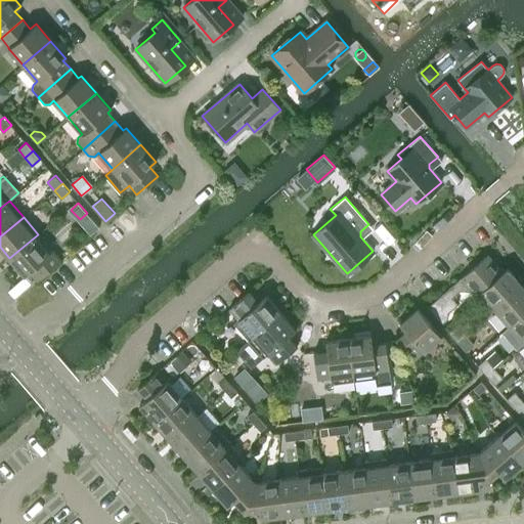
[(39,278),(60,260),(38,234),(9,258),(25,275),(31,269),(39,278)]
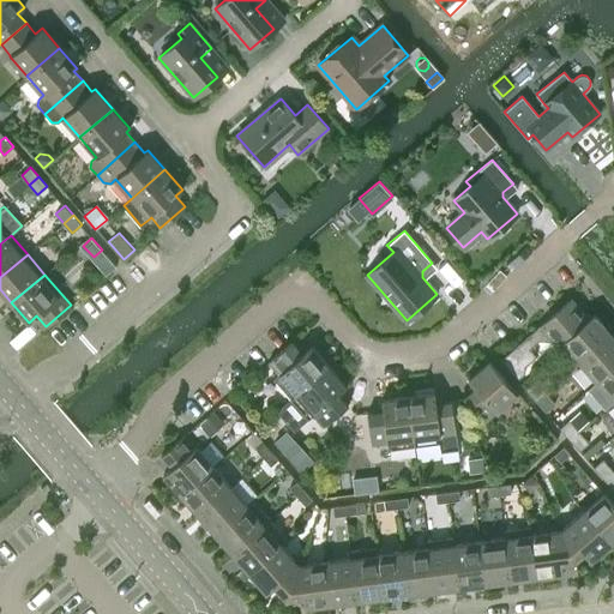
[(589,319),(588,319),(571,298),(500,360),(517,379),(524,373),(525,366),(536,356),(529,349),(539,341),(552,341),(558,348),(564,343),(563,342),(589,319)]
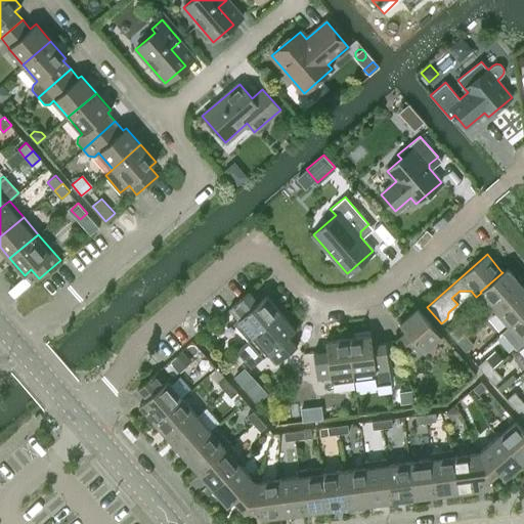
[(519,277),(517,279),(507,268),(501,272),(503,272),(480,292),(481,293),(494,309),(523,282),(523,277),(519,277)]
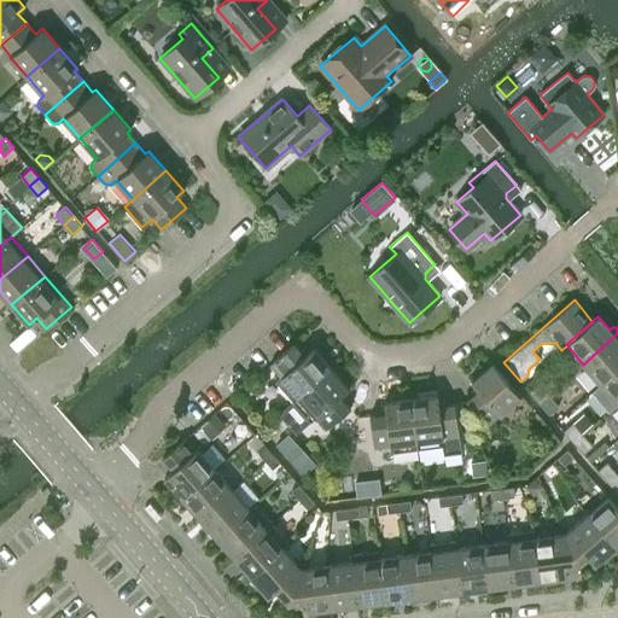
[(617,333),(583,365),(600,384),(617,368),(617,333)]
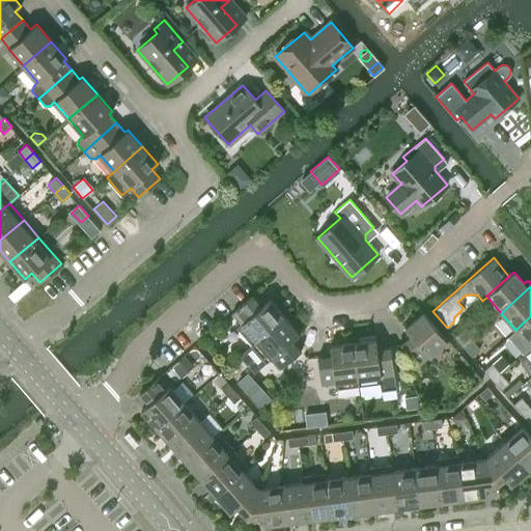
[(269,299),(261,305),(252,295),(231,313),(241,324),(236,327),(251,344),(284,316),(269,299)]
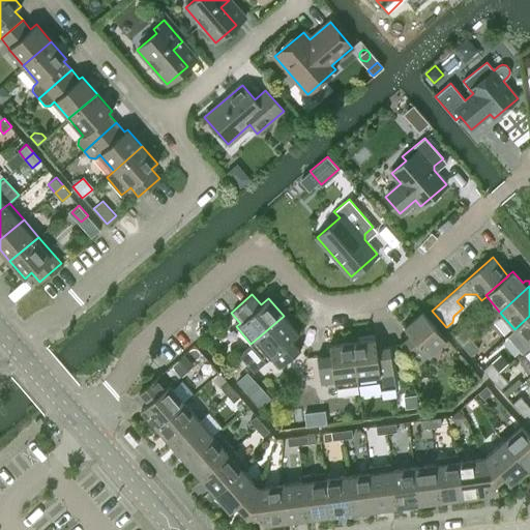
[(418,363),(446,340),(421,312),(404,327),(410,334),(400,344),(418,363)]
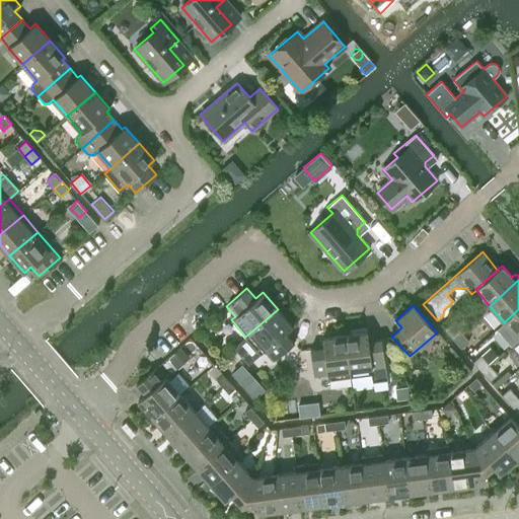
[(278,309),(245,337),(233,348),(248,365),(261,354),(265,350),(274,360),(294,343),(285,332),(292,325),(278,309)]
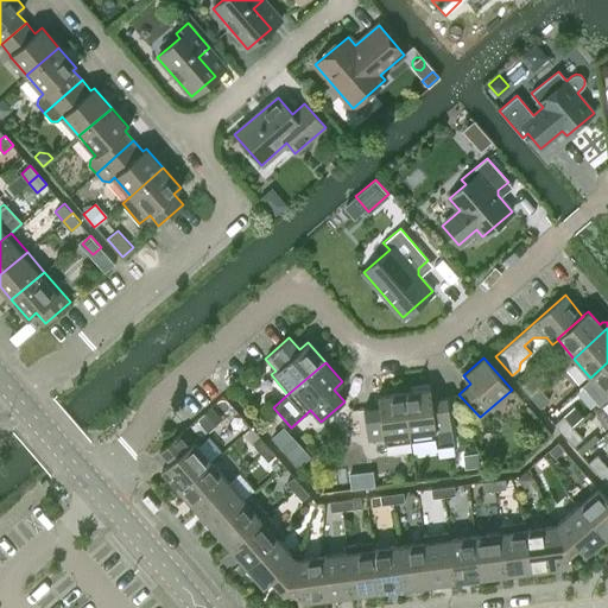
[(607,362),(590,378),(599,387),(590,394),(599,404),(607,397),(607,396),(607,362)]
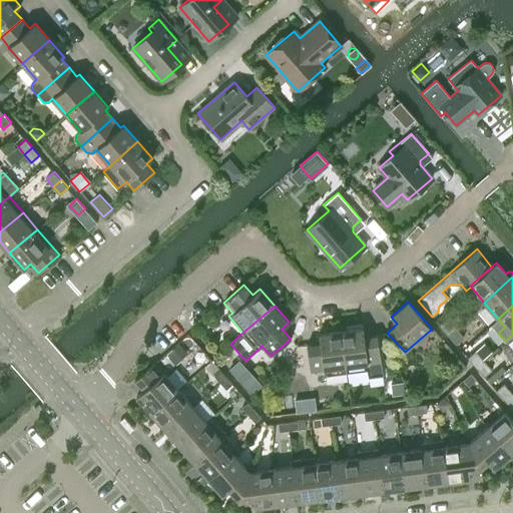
[(447,334),(455,328),(447,318),(439,325),(447,334)]
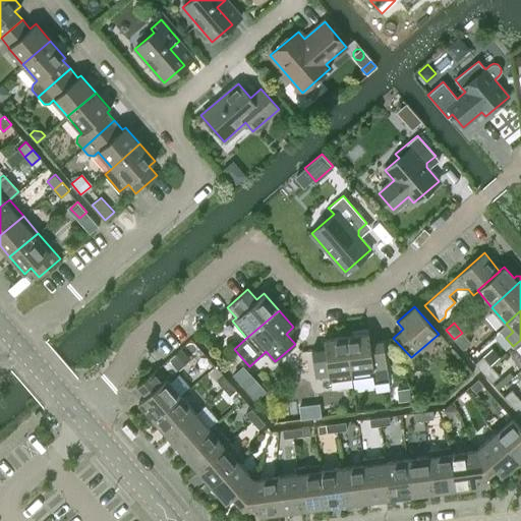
[(383,341),(369,342),(368,333),(346,336),(352,378),(372,375),(373,383),(389,381),(383,341)]
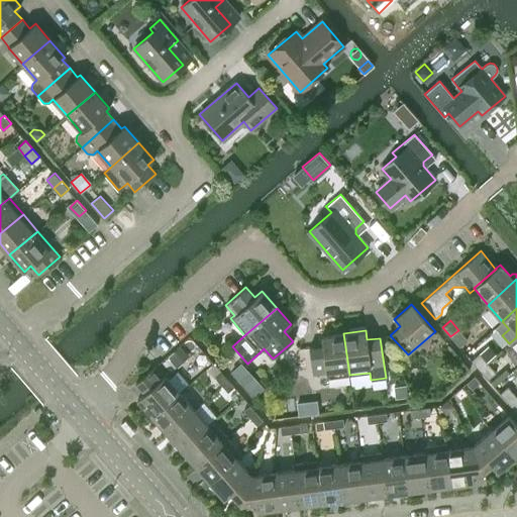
[(458,346),(467,339),(458,330),(450,336),(458,346)]
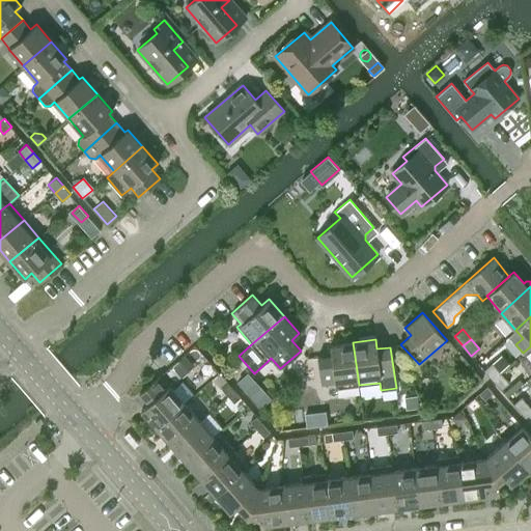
[(335,388),(359,385),(353,342),(330,345),(331,355),(317,357),(320,384),(335,382),(335,388)]
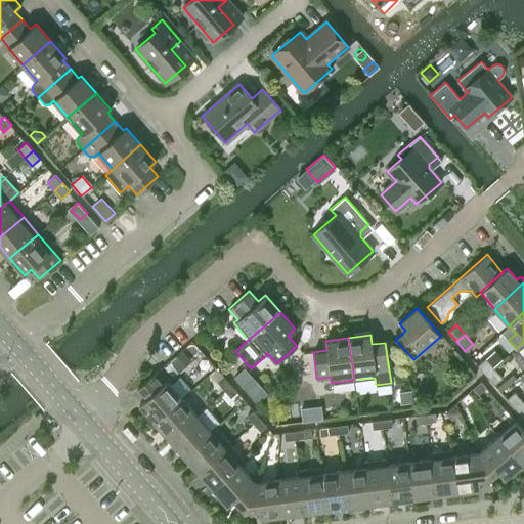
[(170,361),(179,370),(190,360),(182,351),(170,361)]
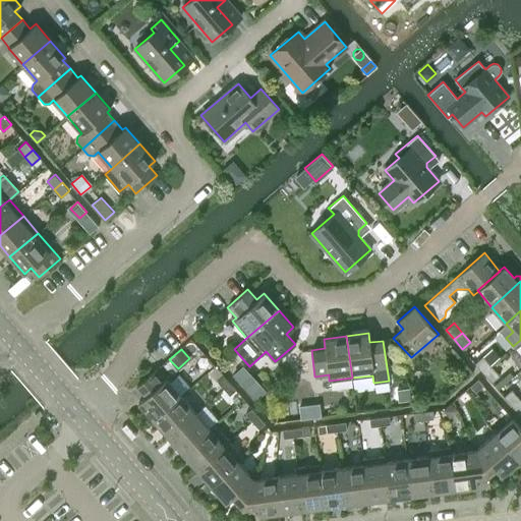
[(483,372),(490,365),(482,356),(474,363),(483,372)]
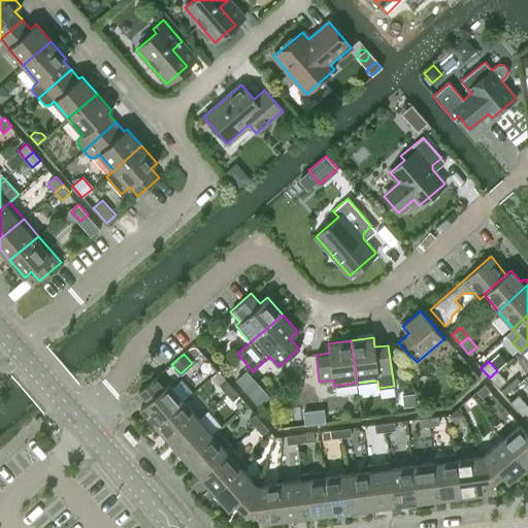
[(245,370),(235,380),(258,405),(268,397),(245,370)]
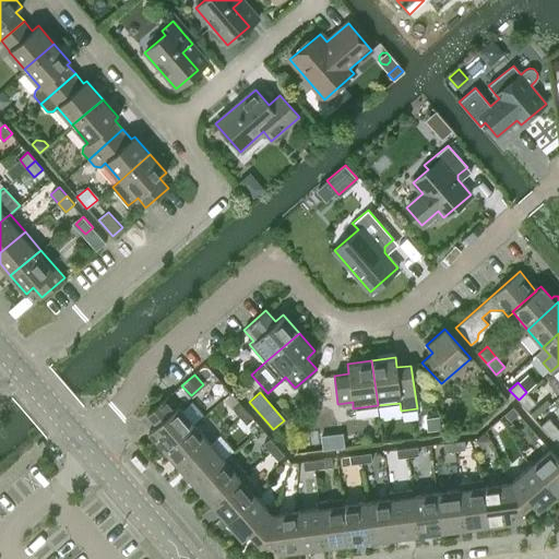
[(527,411),(535,403),(526,392),(519,400),(527,411)]
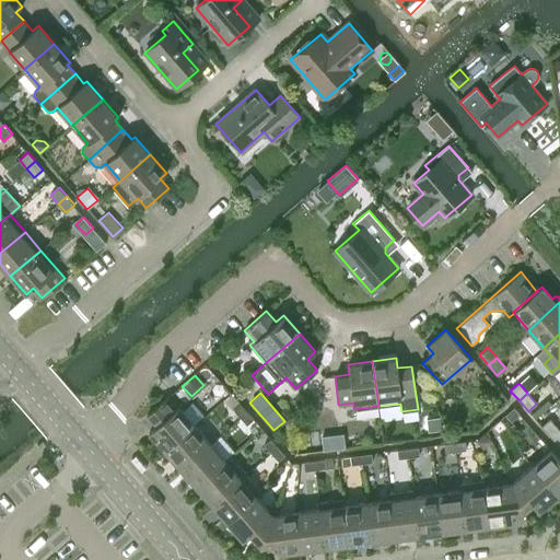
[(164,451),(195,424),(168,396),(147,415),(156,426),(149,432),(164,451)]
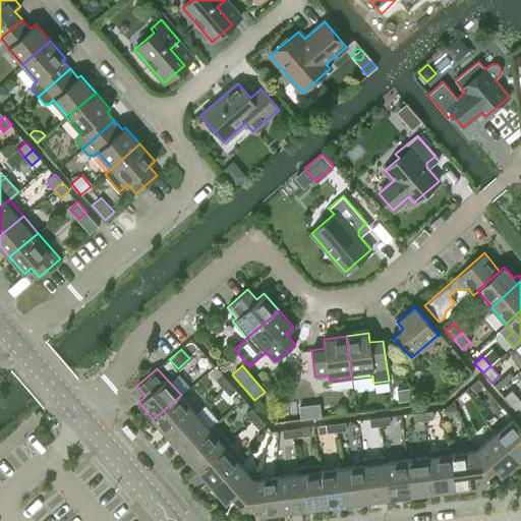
[(509,371),(494,385),(495,386),(498,390),(513,375),(509,371)]
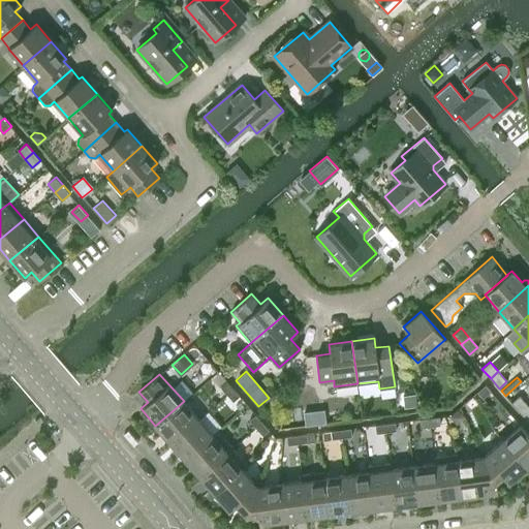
[(226,394),(232,389),(226,381),(219,386),(226,394)]
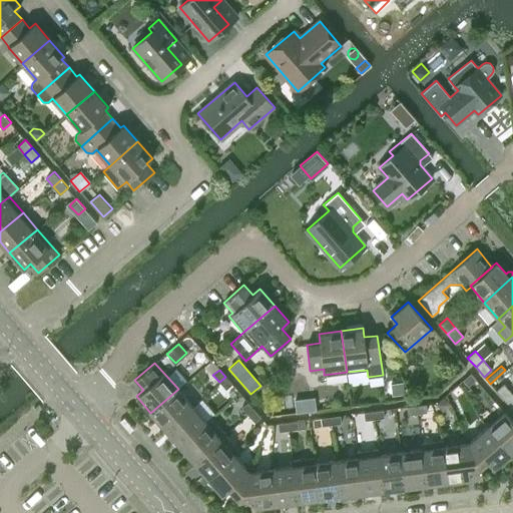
[(470,373),(463,379),(469,385),(476,379),(470,373)]
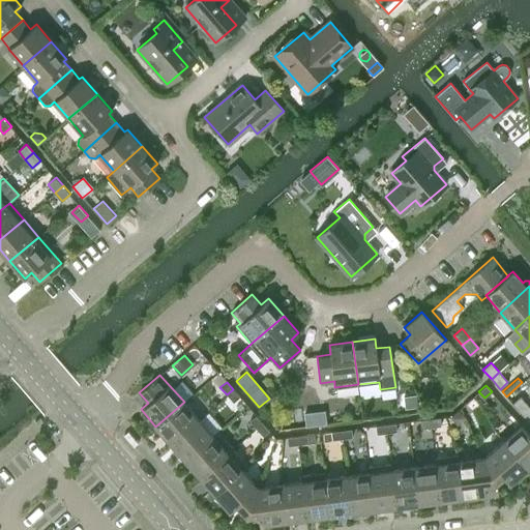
[(233,402),(239,396),(233,389),(227,394),(233,402)]
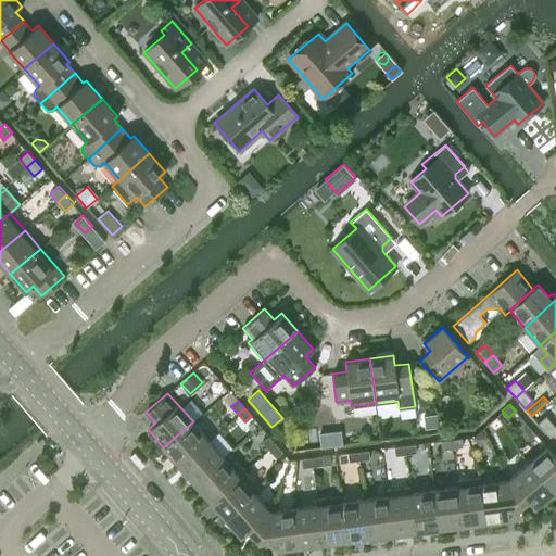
[(546,433),(555,426),(545,416),(538,422),(546,433)]
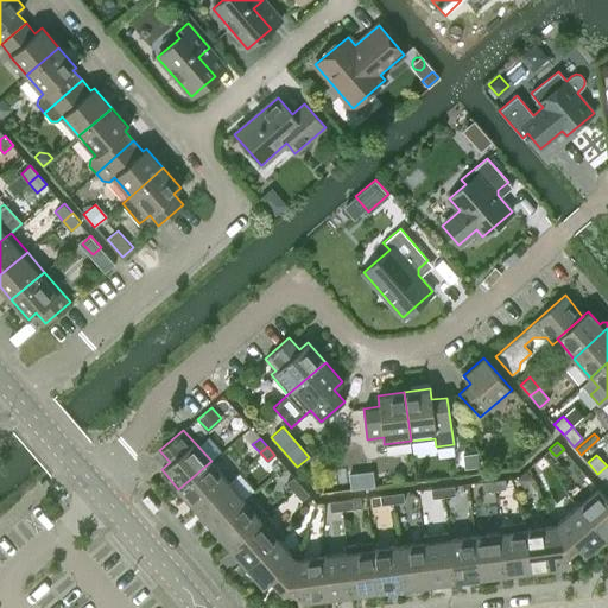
[(461,475),(479,473),(476,458),(458,461),(461,475)]
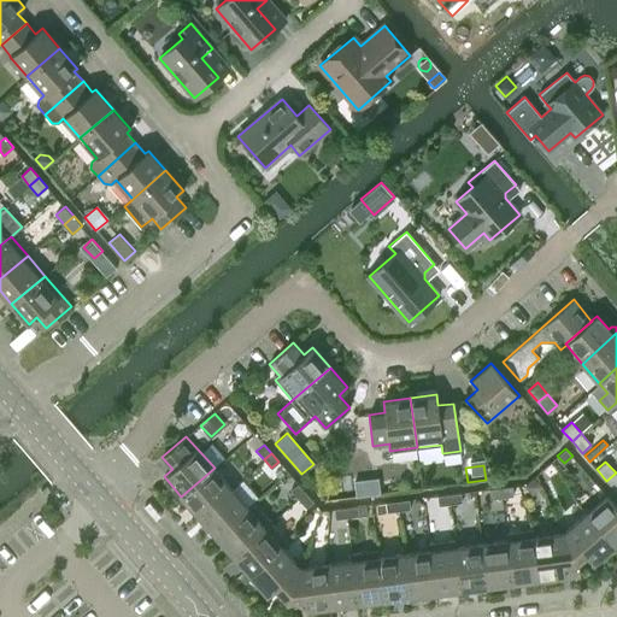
[(198,516),(231,488),(215,468),(181,497),(198,516)]
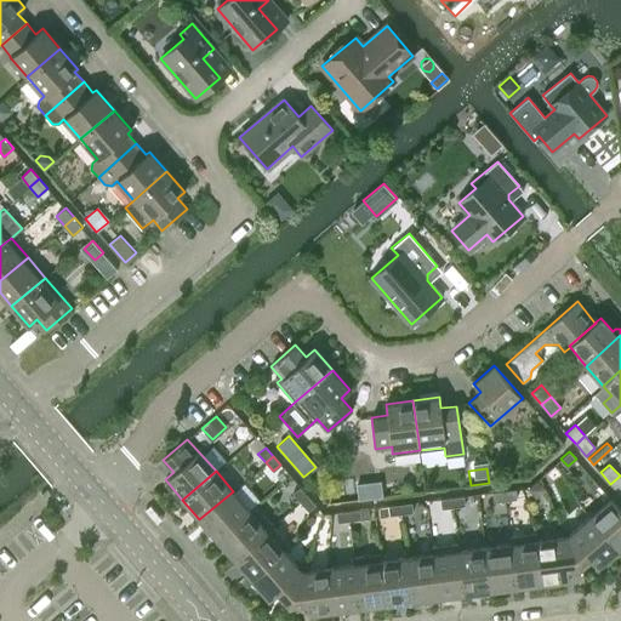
[(620,495),(620,494),(620,477),(620,476),(610,484),(620,495)]
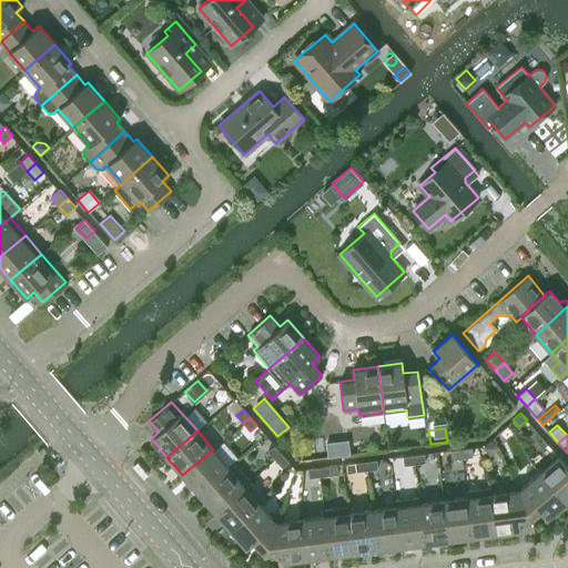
[(492,438),(484,446),(490,454),(499,446),(492,438)]
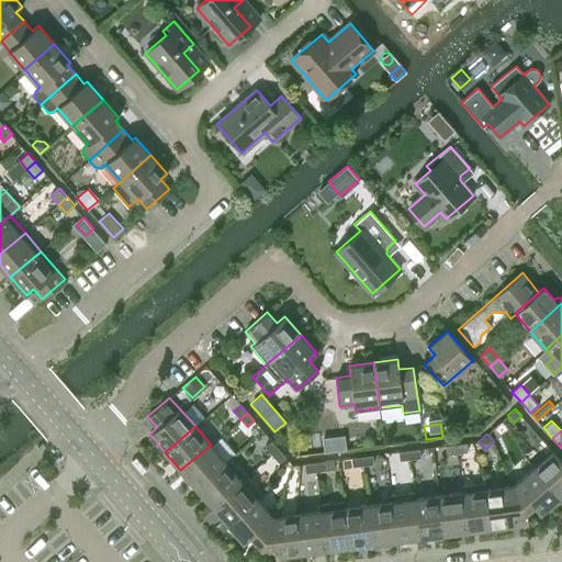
[(307,454),(324,452),(323,439),(305,441),(307,454)]
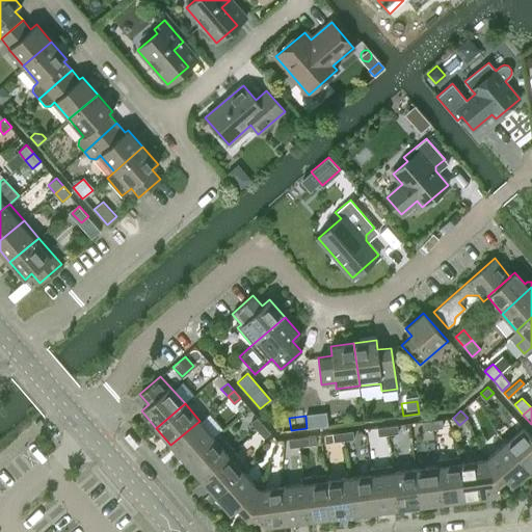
[(257,430),(263,424),(257,417),(250,423),(257,430)]
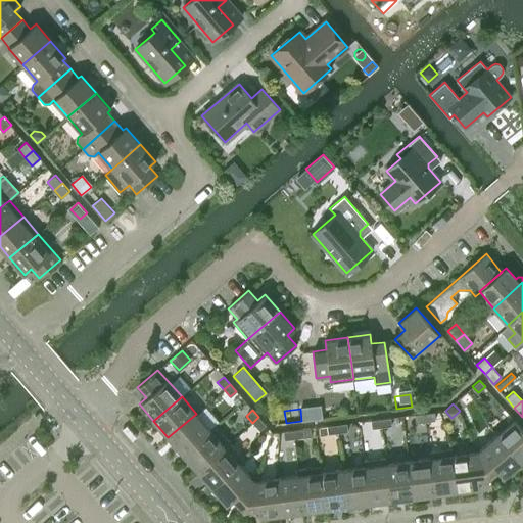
[(425,421),(435,420),(434,412),(424,413),(425,421)]
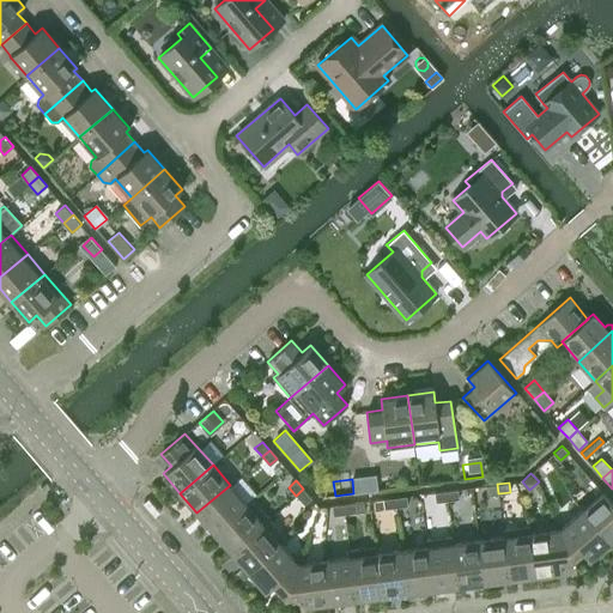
[(487,495),(498,493),(497,484),(486,486),(487,495)]
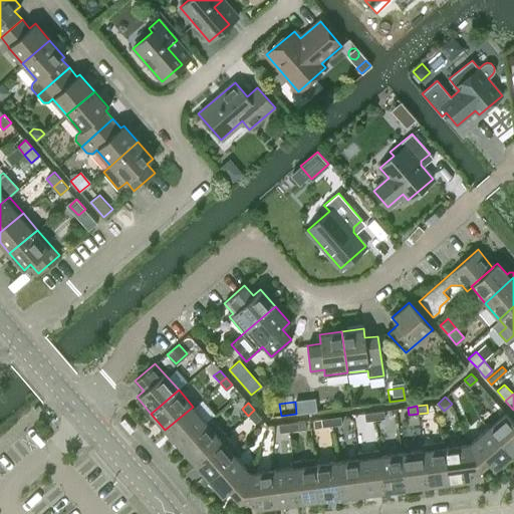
[(207,423),(206,422),(193,407),(165,430),(180,447),(207,423)]
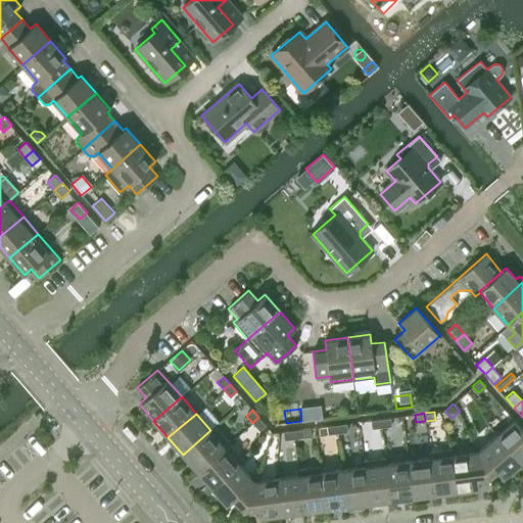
[(259,430),(266,425),(258,417),(252,423),(259,430)]
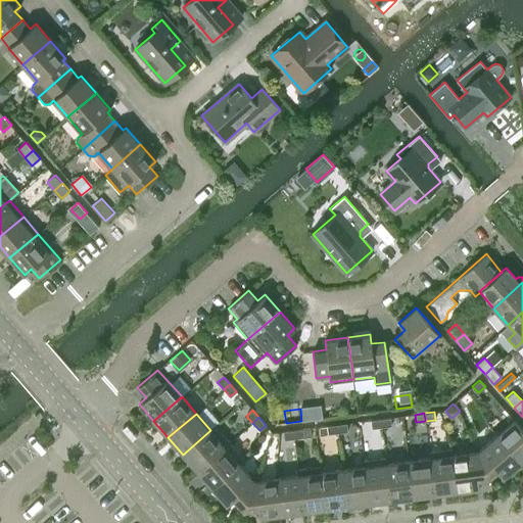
[(381,427),(391,426),(390,418),(380,419),(381,427)]
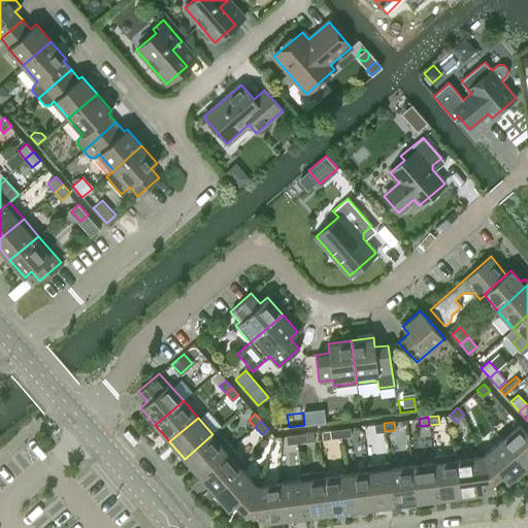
[(375,432),(385,431),(384,423),(374,424),(375,432)]
